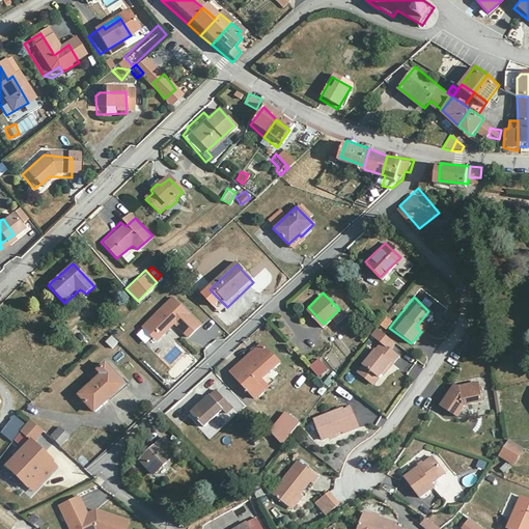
[(155,335),(159,338),(172,325),(186,339),(198,327),(170,299),(141,329),(150,339),(155,335)]
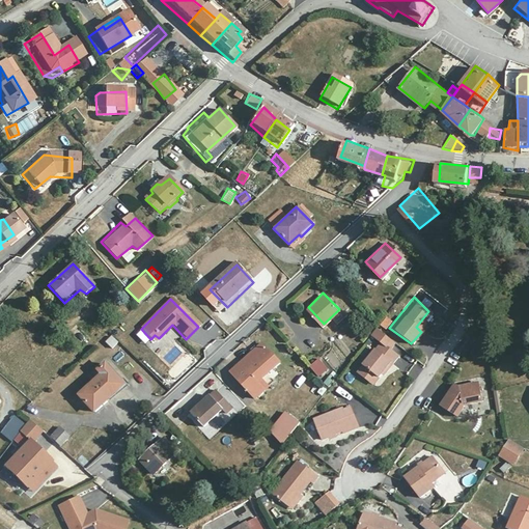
[(386,328),(392,319),(385,314),(380,324),(386,328)]
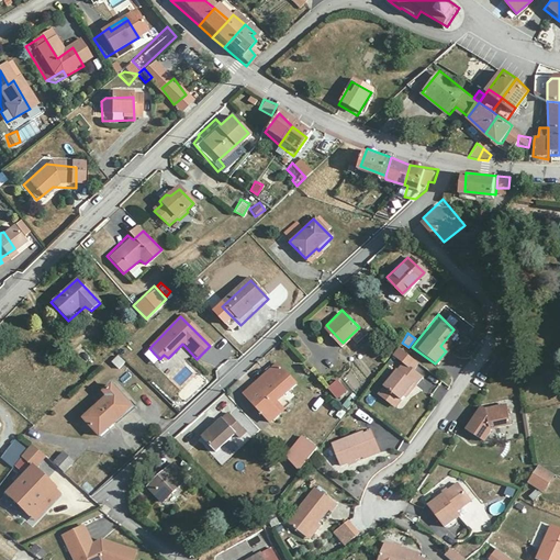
[(414,366),(393,348),(388,355),(398,364),(379,389),(400,404),(420,379),(410,372),(414,366)]
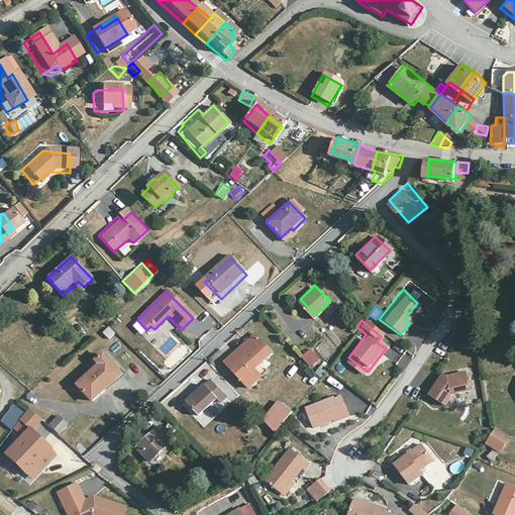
[(101,332),(109,337),(115,330),(106,324),(101,332)]
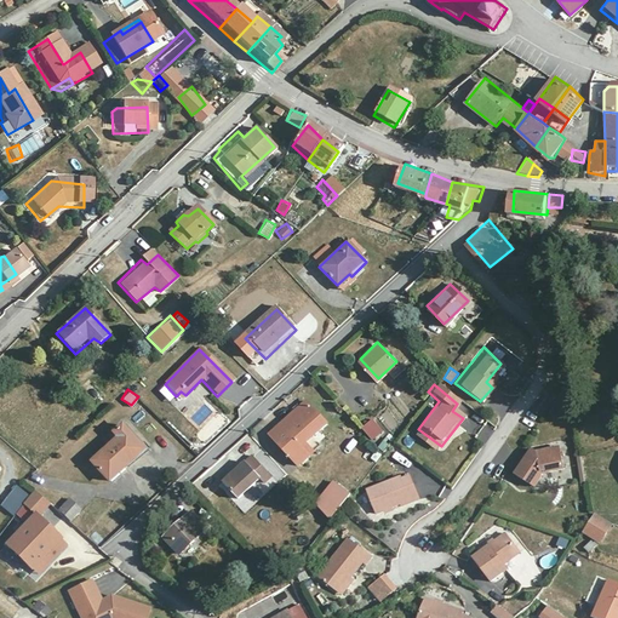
[(303,399),(267,431),(297,465),(320,444),(310,434),(324,421),(303,399)]
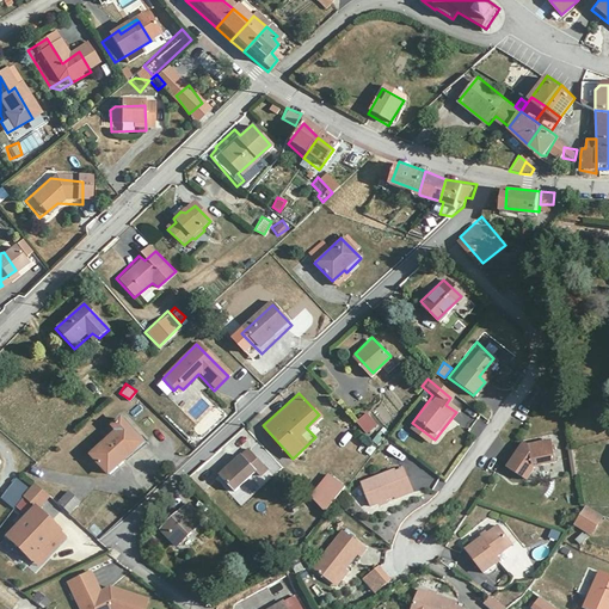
[(356,420),(365,432),(376,423),(367,411),(356,420)]
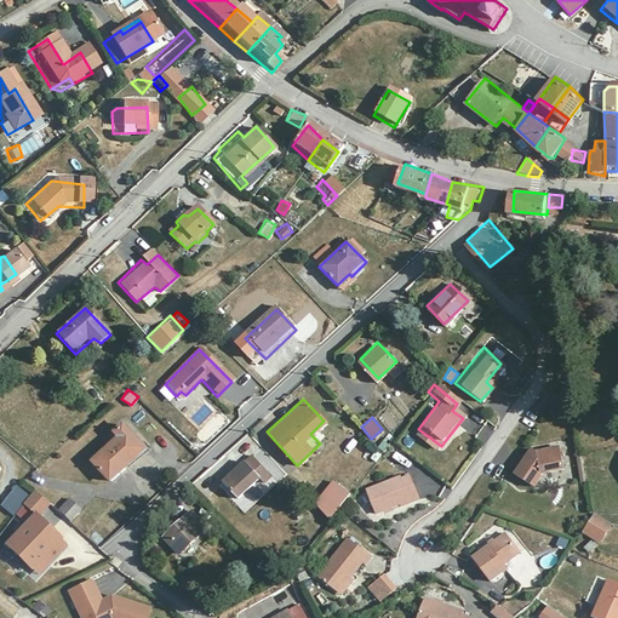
[(110,484),(144,453),(121,427),(113,434),(116,440),(92,463),(110,484)]
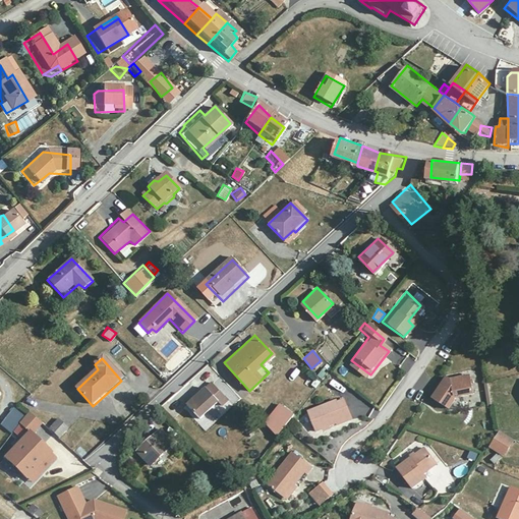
[(363,383),(370,375),(351,360),(345,368),(363,383)]
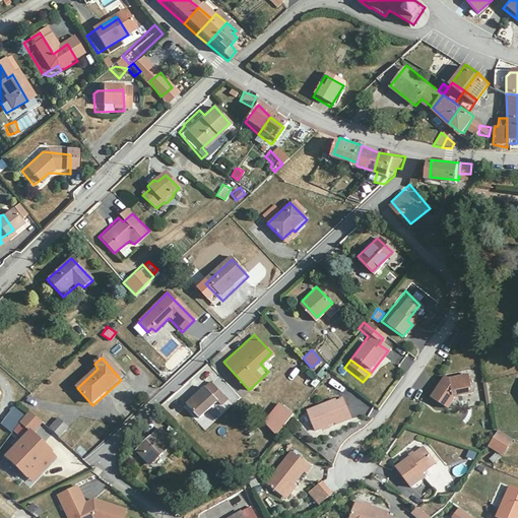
[(208,379),(184,402),(195,415),(213,399),(218,402),(224,397),(208,379)]
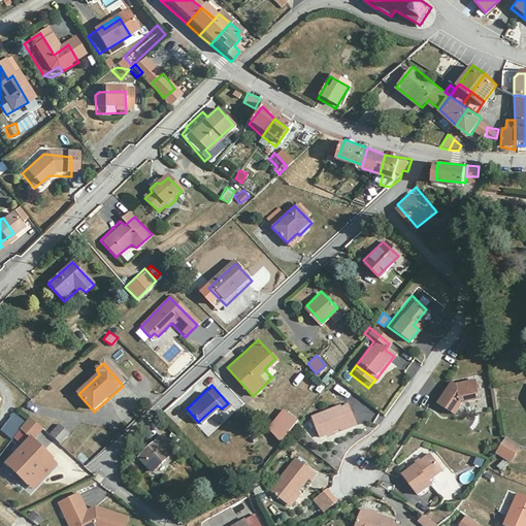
[(447,386),(433,403),(449,414),(456,403),(474,400),(472,387),(457,390),(447,386)]
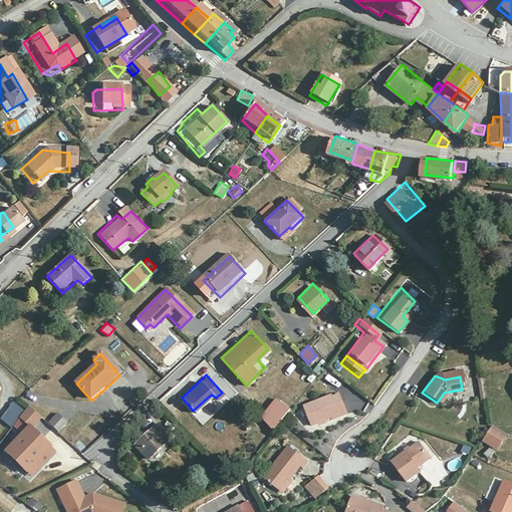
[(338,387),(303,397),(310,420),(344,409),(338,387)]
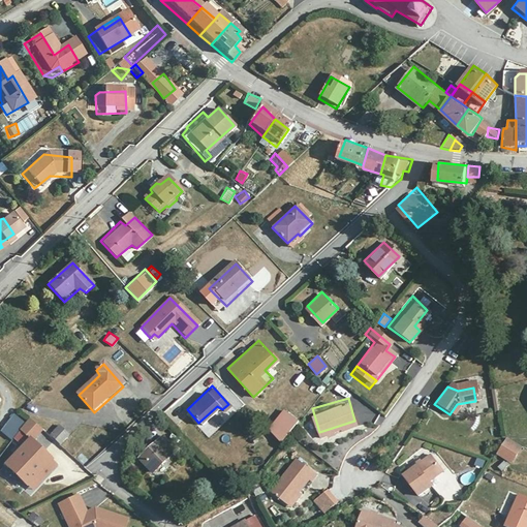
[(285,410),(269,431),(280,443),(286,437),(298,421),(285,410)]
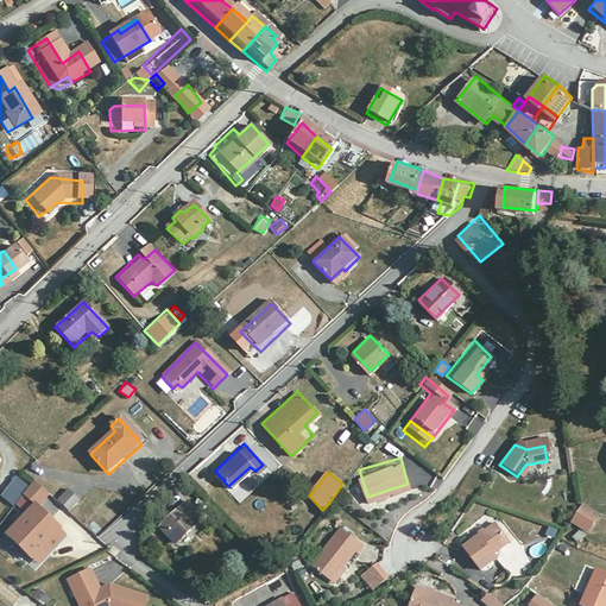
[(55,499),(68,510),(76,499),(64,487),(55,499)]
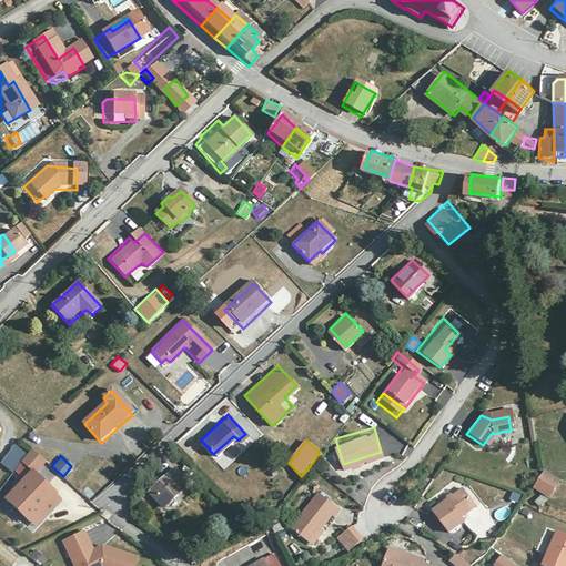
[(175,463),(150,484),(163,499),(180,486),(185,492),(195,484),(175,463)]
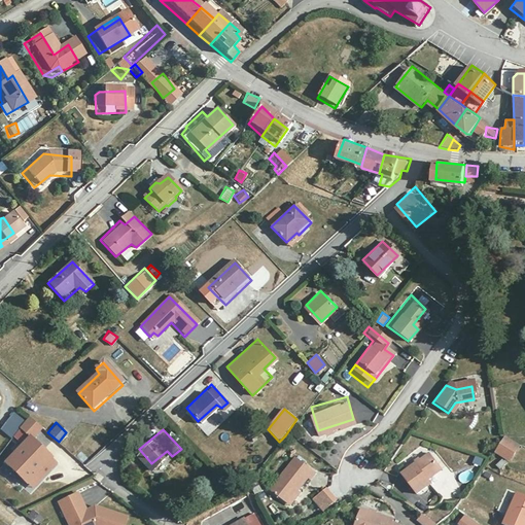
[(504,434),(494,451),(509,460),(519,444),(504,434)]
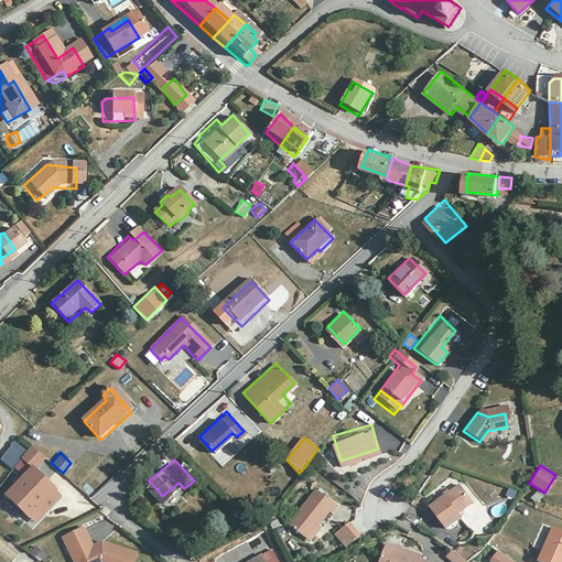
[(47,496),(52,492),(29,468),(1,496),(24,519),(28,515),(33,519),(52,500),(47,496)]
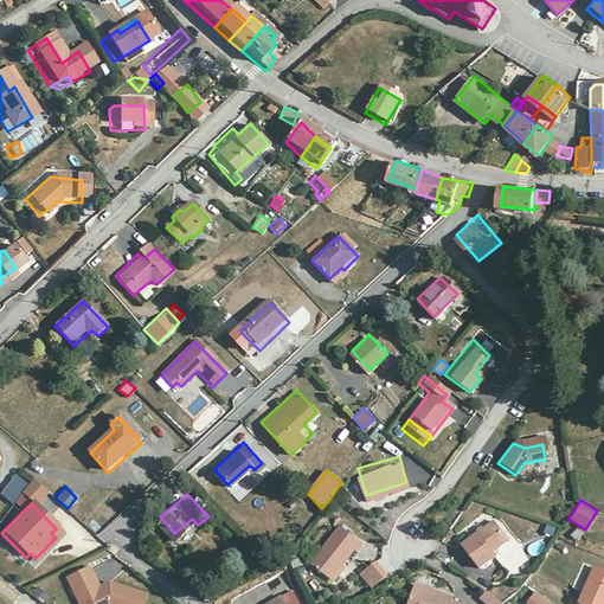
[(492,522),(461,546),(476,567),(494,556),(492,548),(505,537),(492,522)]
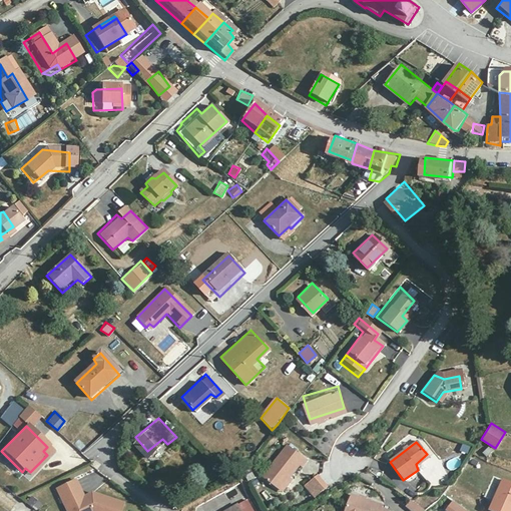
[(458,450),(466,453),(469,444),(461,442),(458,450)]
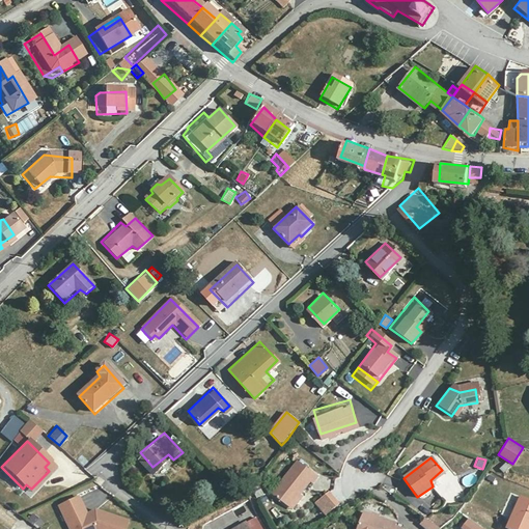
[(285,507),(297,495),(306,481),(310,483),(315,477),(290,461),(268,493),(285,507)]
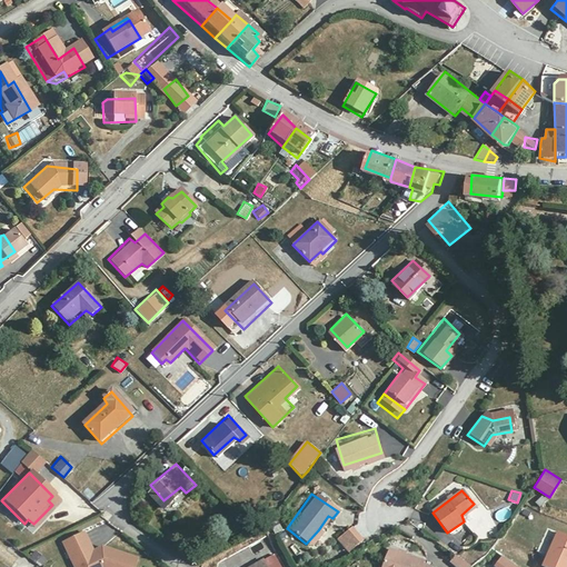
[(57,501),(52,496),(48,500),(52,505),(57,501)]
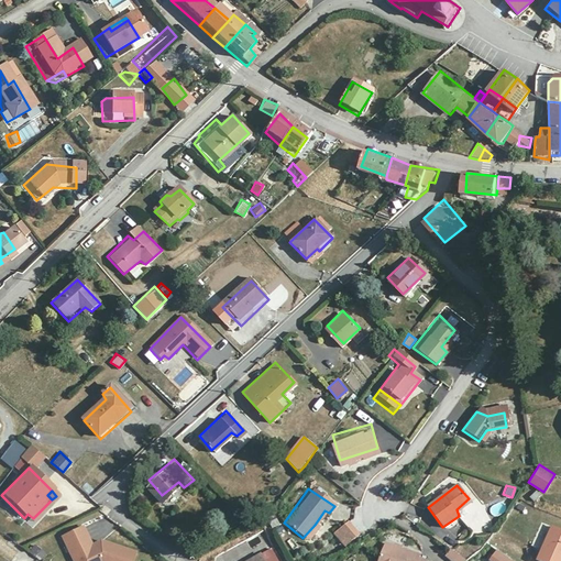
[(494,502),(493,510),(503,513),(504,503),(494,502)]
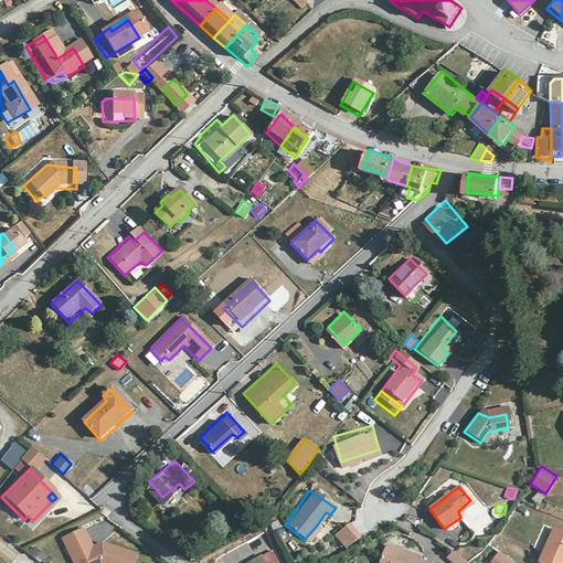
[(350,520),(333,533),(346,549),(362,534),(350,520)]
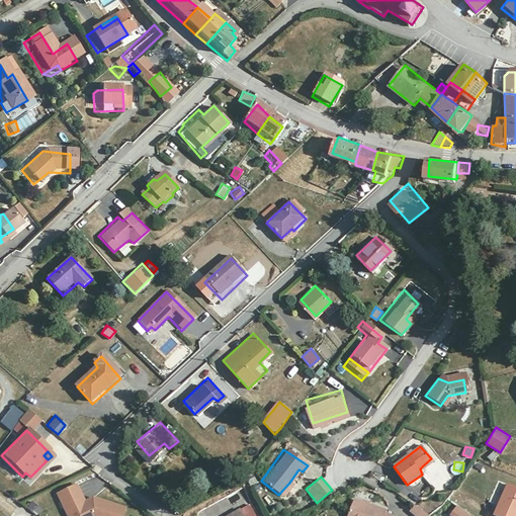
[(59,489),(69,515),(120,515),(124,508),(94,495),(85,499),(77,481),(59,489)]
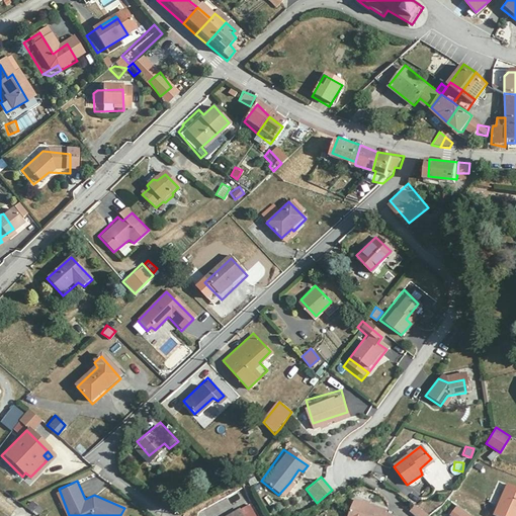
[(292,486),(289,483),(278,495),(282,498),(292,486)]
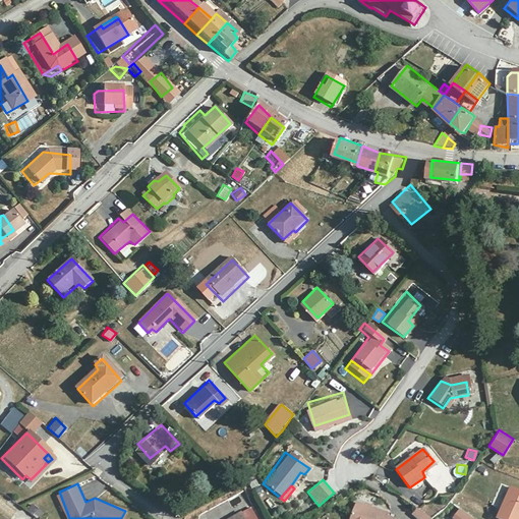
[(518,518),(518,488),(510,485),(497,517),(501,518),(518,518)]
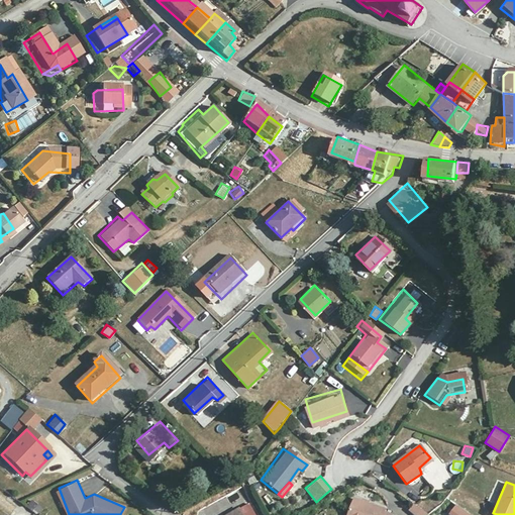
[(392,508),(355,490),(344,509),(355,514),(396,514),(390,512),(392,508)]
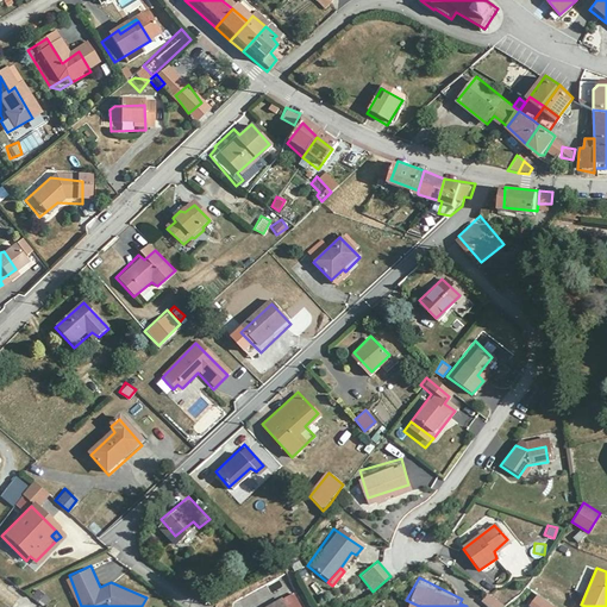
[(38,587),(30,594),(41,606),(49,598),(38,587)]
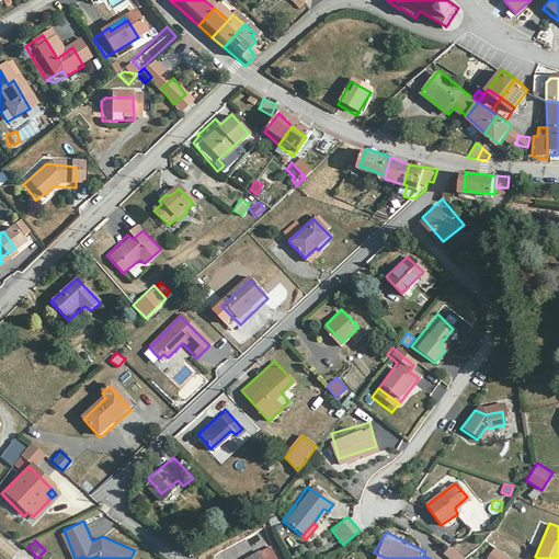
[(449,558),(461,558),(464,556),(447,545),(442,554),(449,558)]
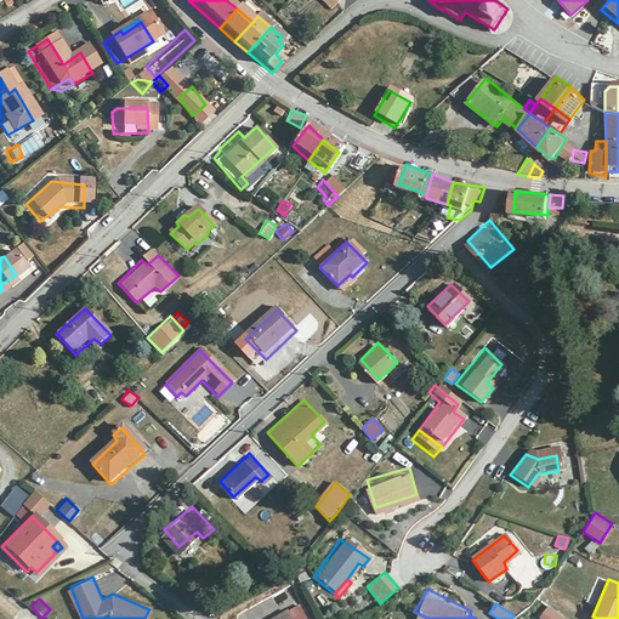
[(567,618),(547,605),(540,615),(544,618),(567,618)]
